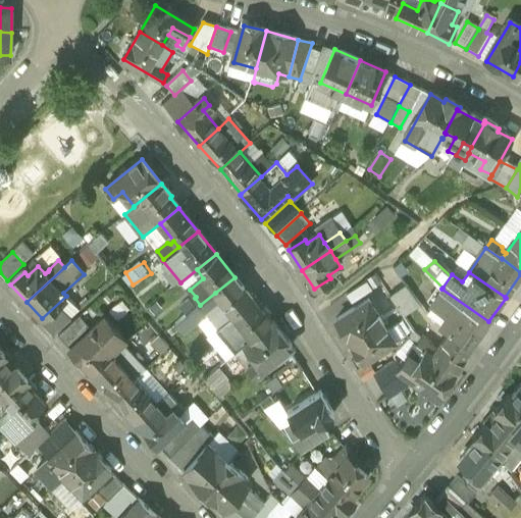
[(253,301),(235,277),(215,293),(221,301),(206,313),(219,328),(253,301)]
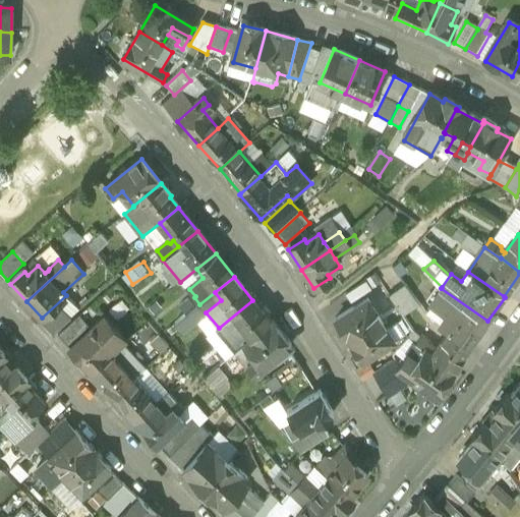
[(367,282),(348,294),(355,304),(373,292),(367,282)]
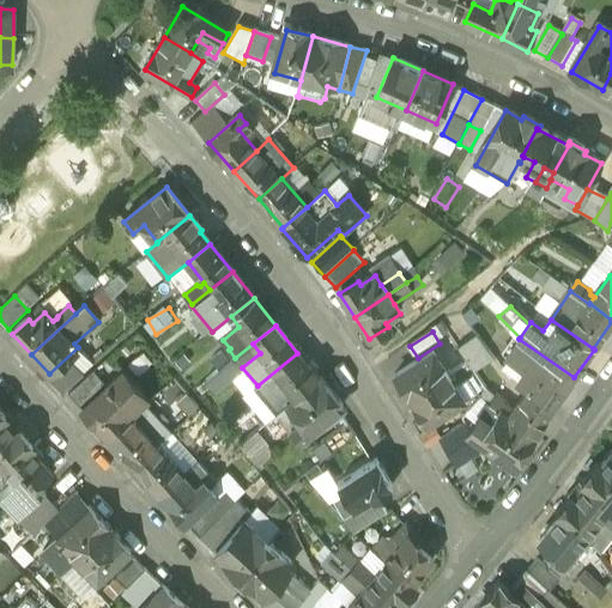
[(476,335),(459,348),(476,372),(494,358),(476,335)]
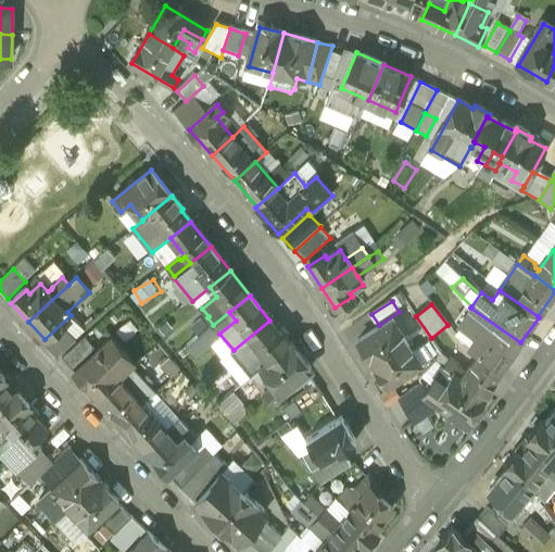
[(520,342),(470,308),(459,324),(477,335),(469,346),(480,353),(502,368),(503,368),(520,342)]
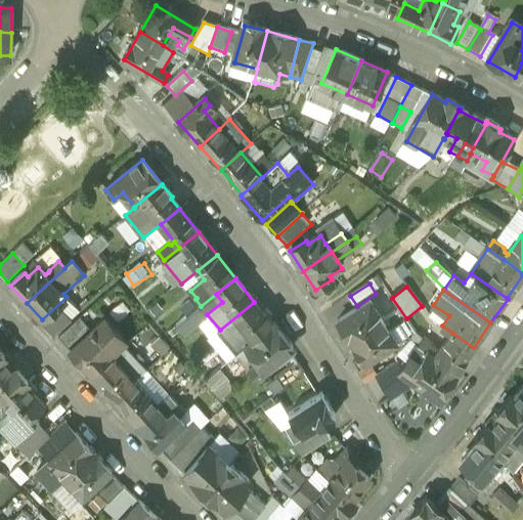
[(216,294),(201,306),(207,314),(222,302),(216,294)]
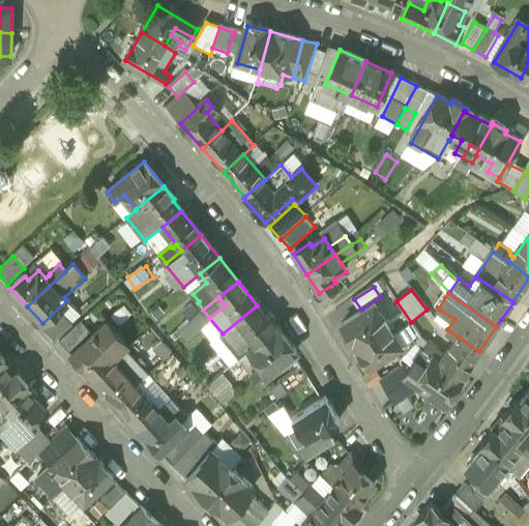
[(266,317),(257,305),(223,333),(221,334),(239,358),(248,351),(250,351),(276,328),(267,317),(266,317)]
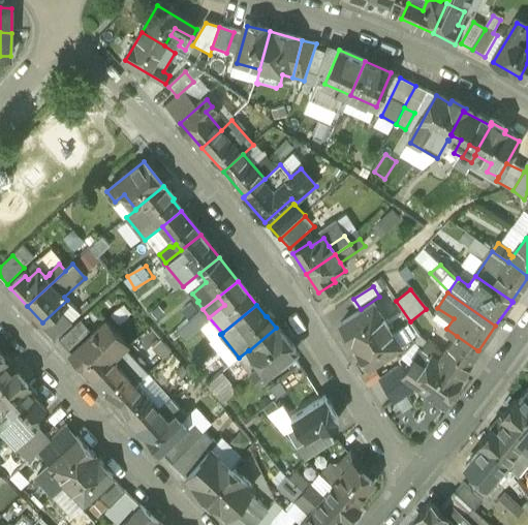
[(374,305),(342,326),(354,346),(386,325),(374,305)]
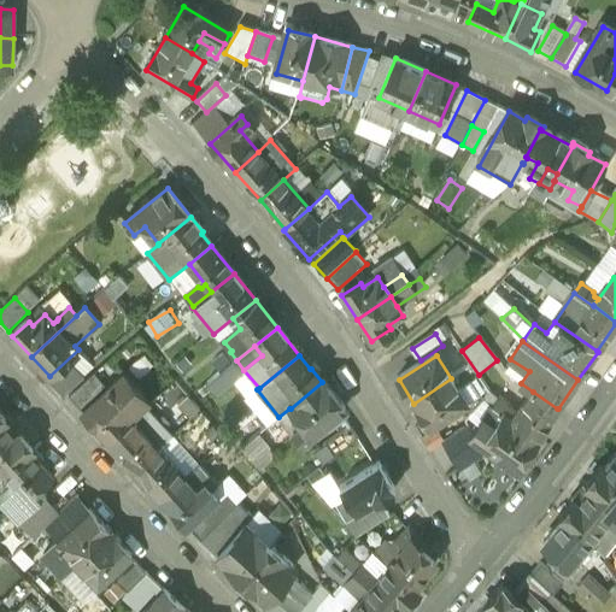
[(223,357),(213,364),(221,374),(230,366),(223,357)]
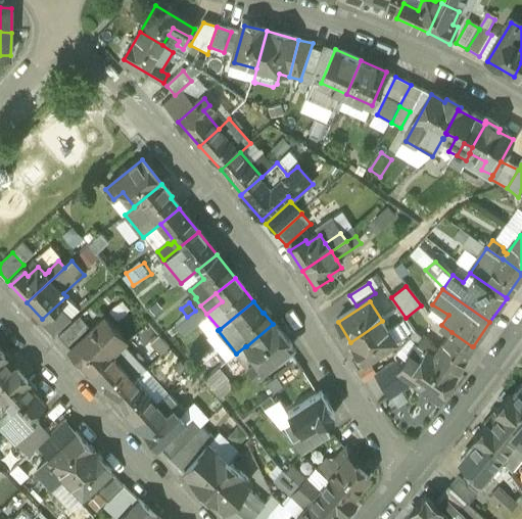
[(60,309),(45,322),(55,333),(70,319),(60,309)]
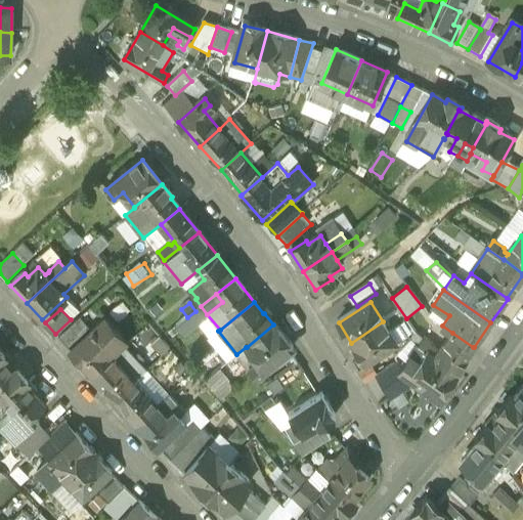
[(81,318),(58,337),(68,348),(90,329),(81,318)]
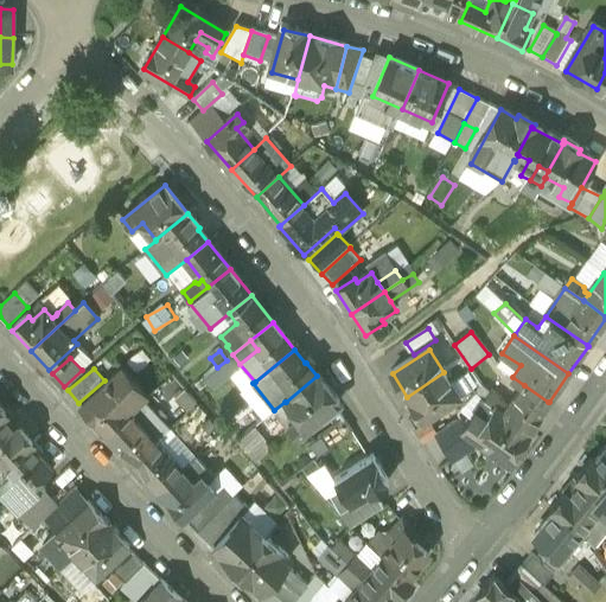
[(121,369),(104,385),(82,407),(108,435),(148,397),(121,369)]
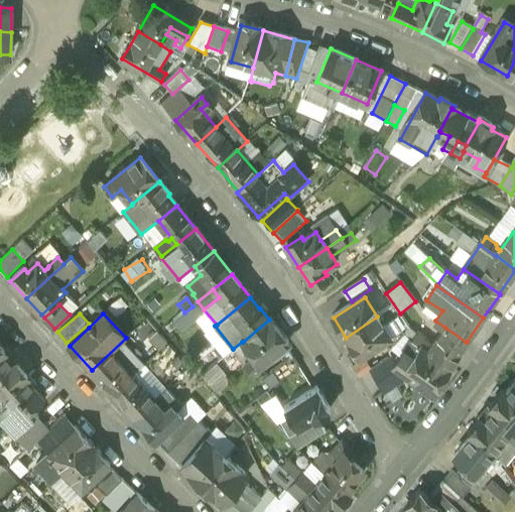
[(377,316),(346,338),(360,358),(391,338),(377,316)]
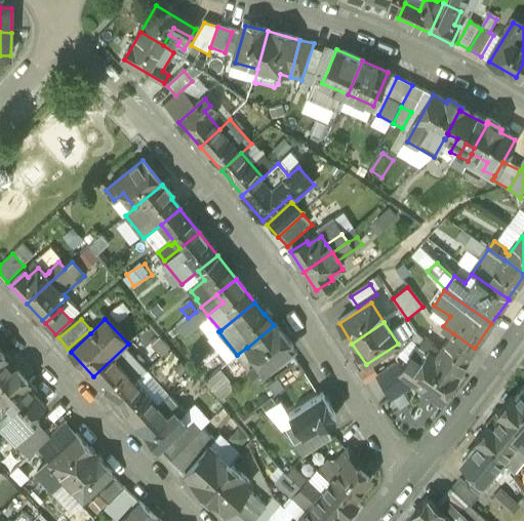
[(274,325),(247,348),(246,348),(237,355),(256,378),(293,349),(274,325)]
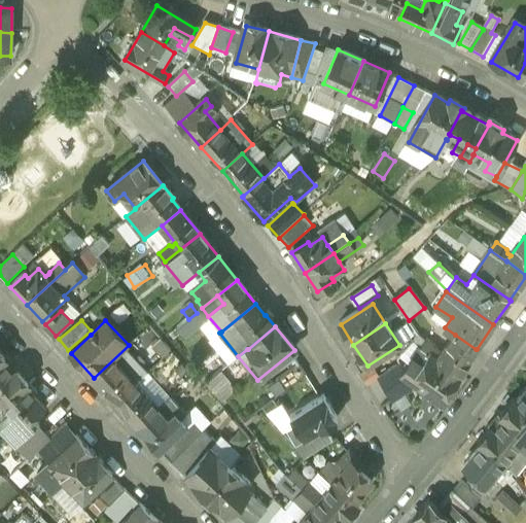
[(455,335),(442,353),(434,348),(430,353),(430,354),(460,375),(469,360),(468,360),(476,349),(455,335)]
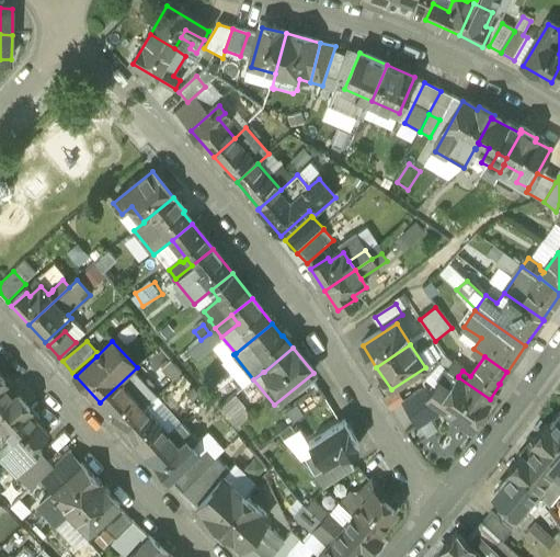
[(431,394),(429,398),(444,409),(470,428),(490,399),(458,377),(458,376),(448,370),(431,394)]
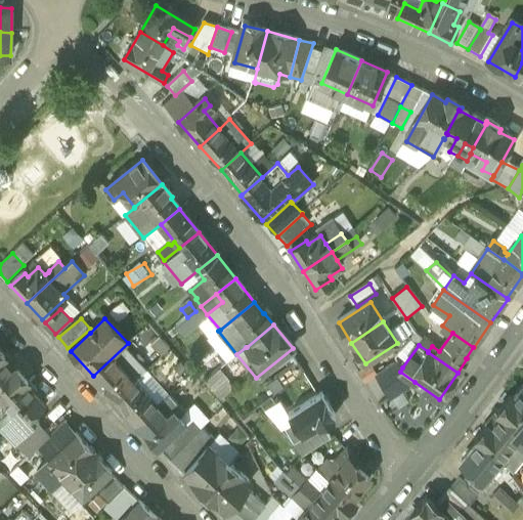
[(124,347),(93,376),(115,399),(134,382),(145,371),(124,347)]
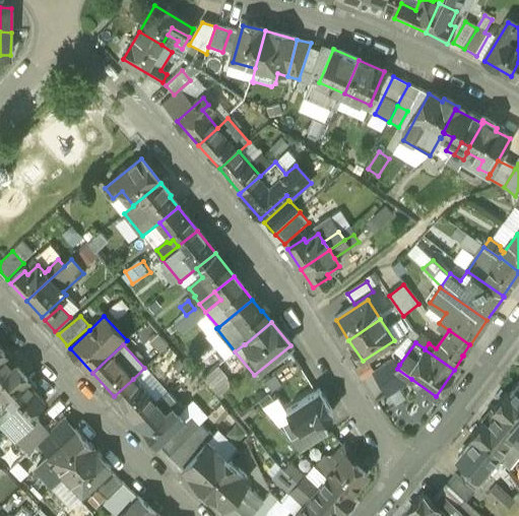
[(395,359),(373,373),(387,395),(411,379),(397,369),(399,365),(395,359)]
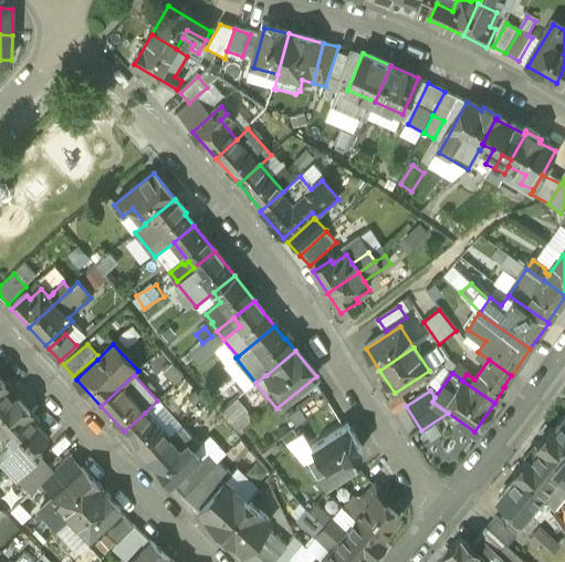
[(0,403),(0,428),(6,435),(27,415),(28,415),(31,413),(18,398),(14,402),(9,395),(0,403)]
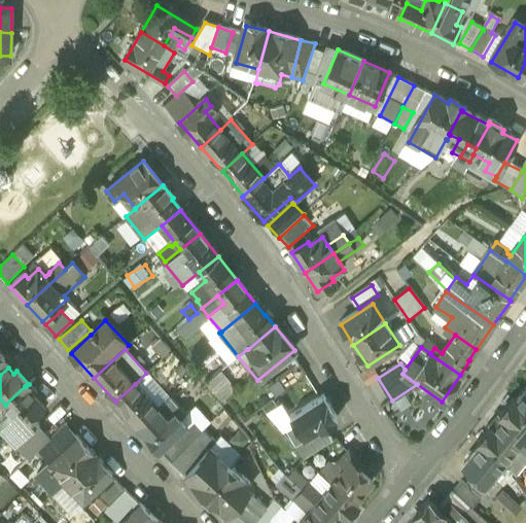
[(156,408),(135,384),(115,402),(138,425),(156,408)]
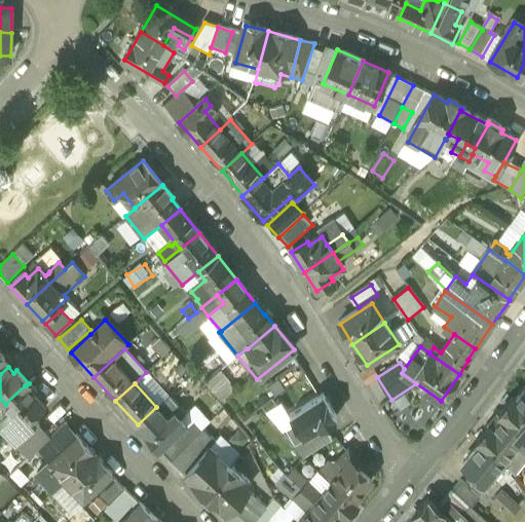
[(26,385),(25,385),(5,404),(19,417),(12,423),(23,436),(36,422),(32,417),(44,406),(26,385)]
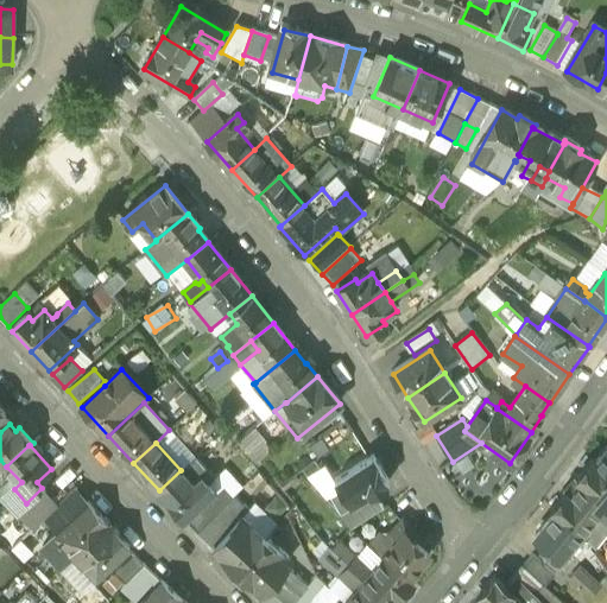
[(606,445),(595,461),(594,462),(606,473),(606,445)]
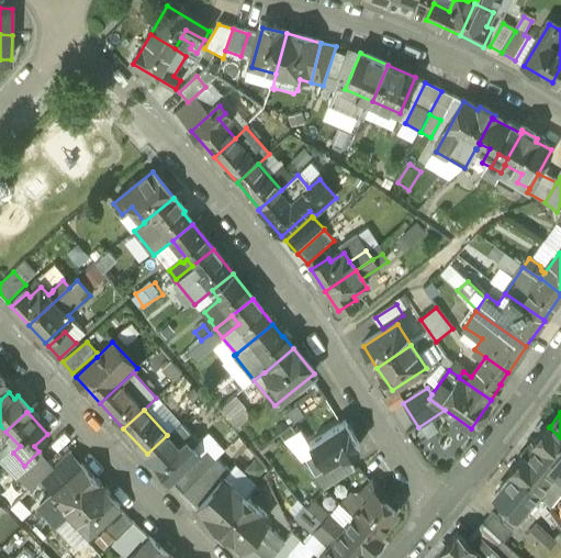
[(344,422),(310,444),(325,468),(359,445),(344,422)]
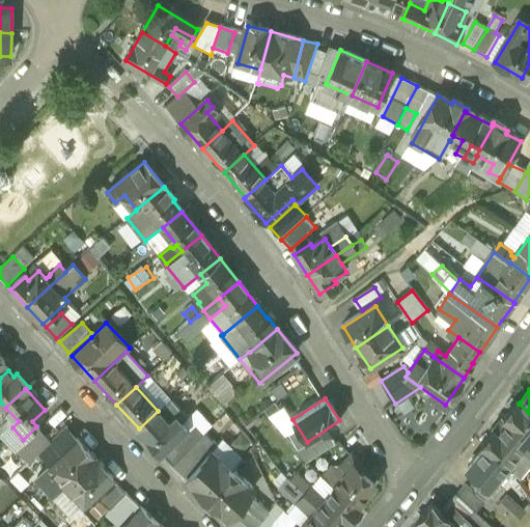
[(158,411),(139,428),(162,453),(188,428),(182,422),(187,418),(170,399),(158,411)]
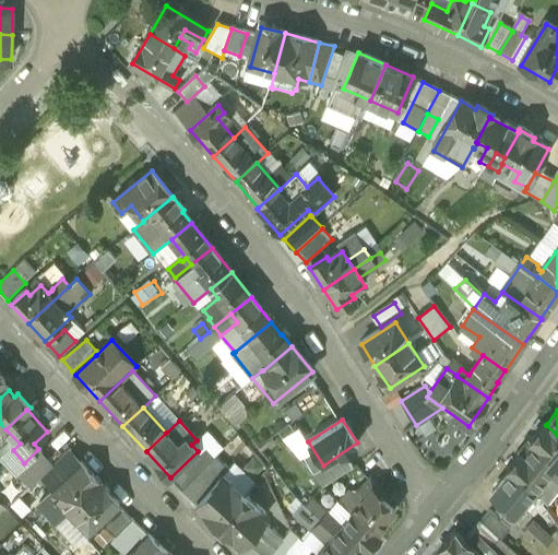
[(557,435),(546,425),(547,424),(544,422),(531,436),(534,439),(529,446),(557,469),(557,435)]
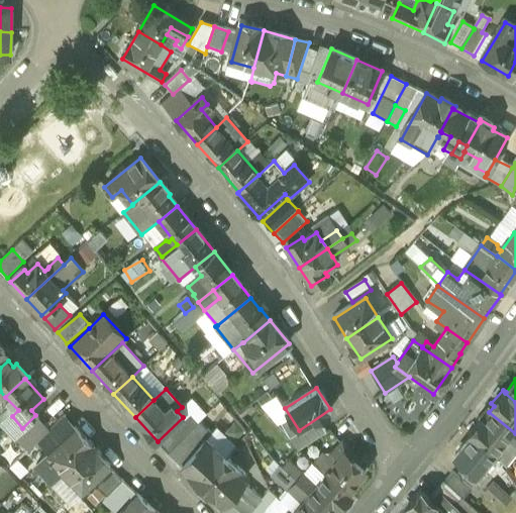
[(279,413),(273,407),(268,412),(273,418),(279,413)]
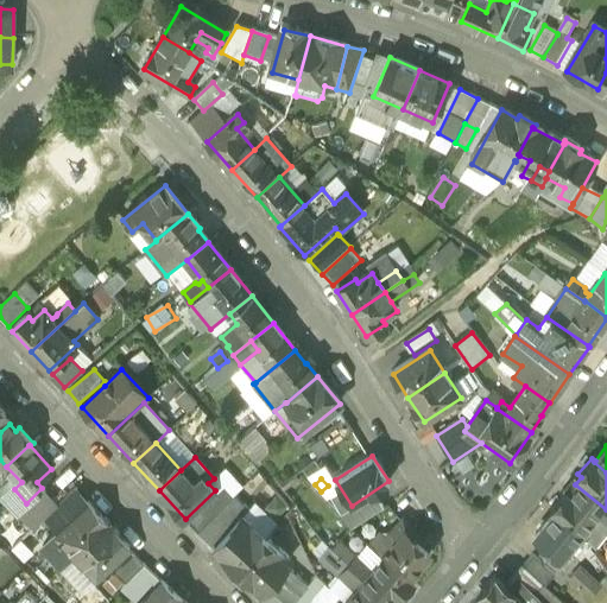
[(606,509),(575,484),(569,492),(566,488),(552,505),(556,507),(557,506),(581,526),(581,527),(593,537),(605,524),(606,525),(606,509)]
